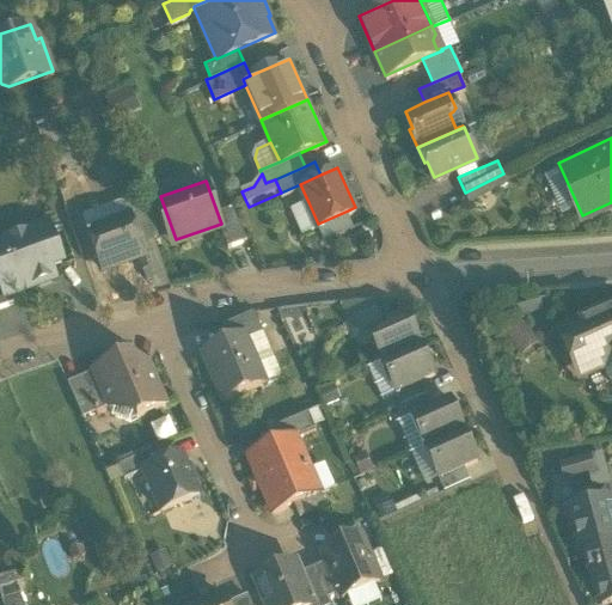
[(129,213),(140,243),(154,238),(139,196),(124,202),(128,213),(129,213)]
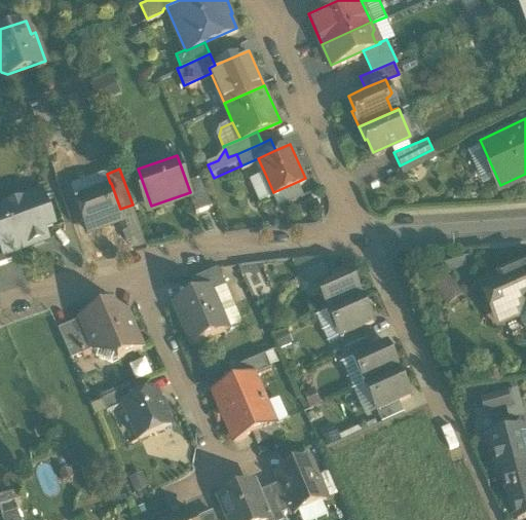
[(110,183),(107,174),(106,172),(71,184),(76,195),(110,183)]
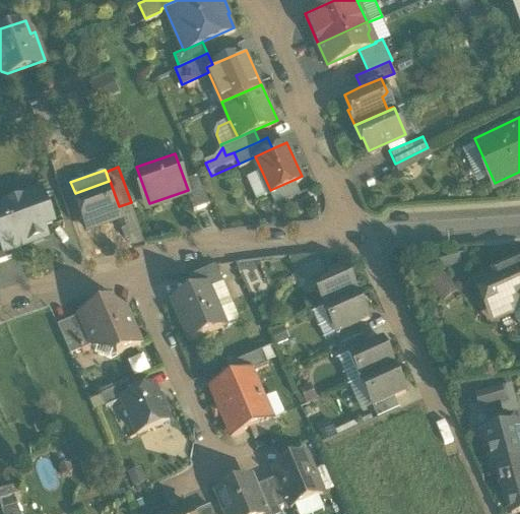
[(271,194),(270,190),(262,172),(248,178),(257,200),(271,194)]
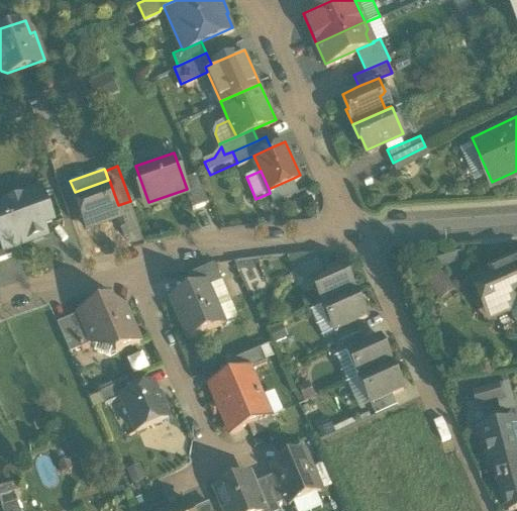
[(187,189),(194,205),(208,199),(196,172),(183,178),(187,189)]
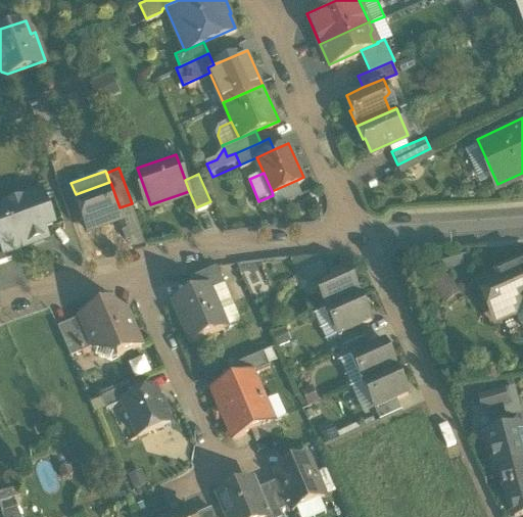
[(273,195),(277,204),(303,192),(297,180),(272,191),(273,195)]
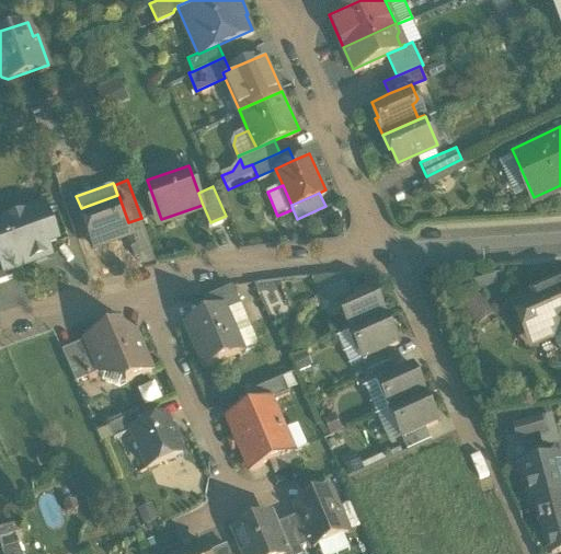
[(81,208),(93,243),(132,230),(128,222),(118,195),(117,195),(81,208)]
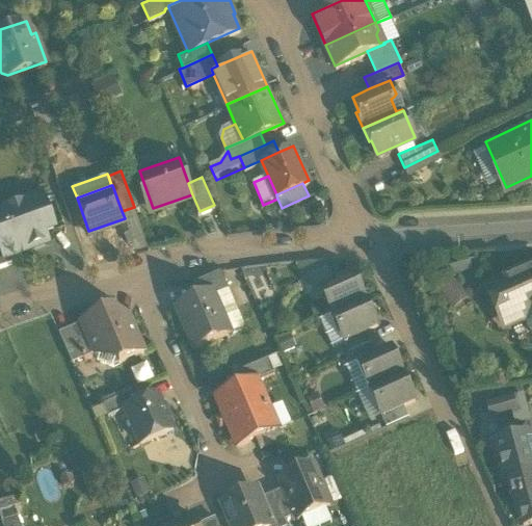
[(8,252),(32,243),(28,233),(34,232),(35,233),(42,231),(53,227),(40,188),(27,192),(26,200),(7,206),(6,204),(0,206),(1,208),(0,208),(0,239),(5,254),(8,252)]
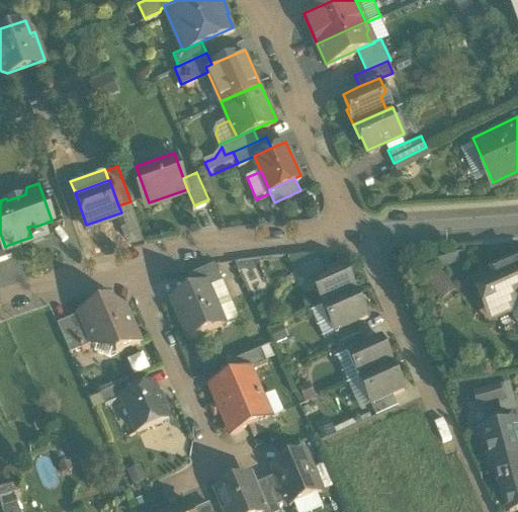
[(0,195),(0,202),(1,202),(0,200),(6,198),(7,200),(25,194),(26,187),(0,195)]
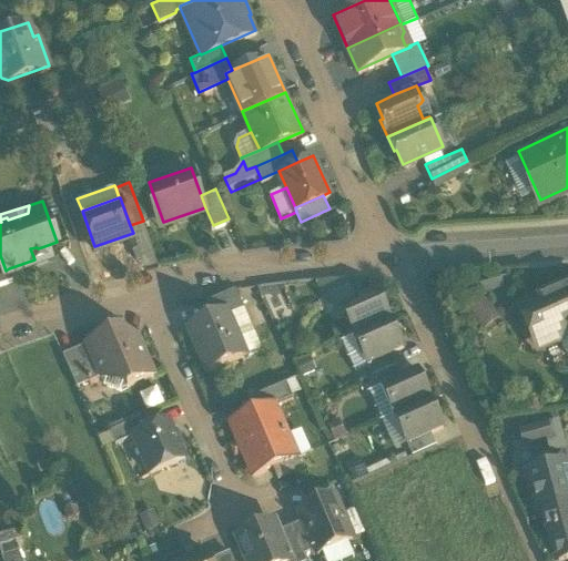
[(48,255),(44,246),(38,248),(37,247),(30,248),(34,259),(48,255)]
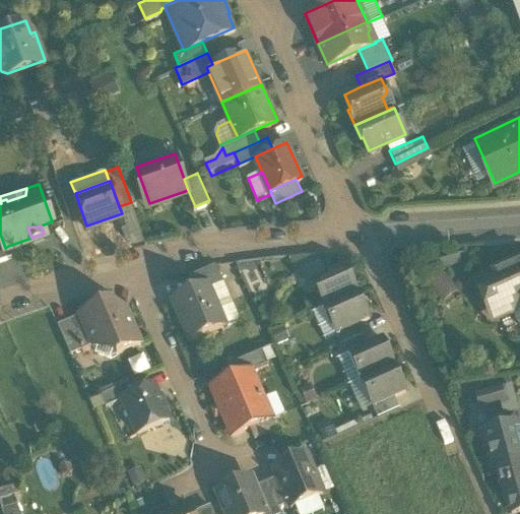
[(0,257),(11,253),(8,246),(5,248),(0,234),(0,257)]
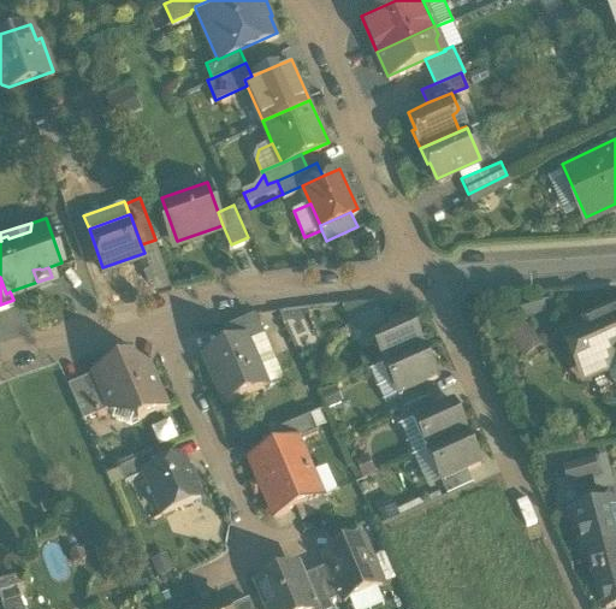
[(355,319),(361,332),(369,329),(388,320),(381,307),(355,319)]
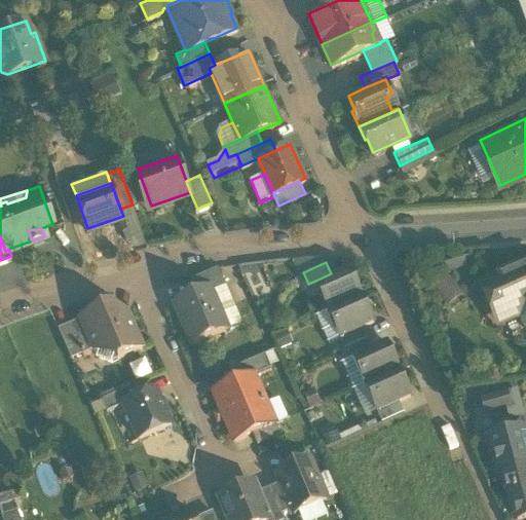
[(492,297),(499,313),(516,306),(524,324),(525,324),(525,264),(522,267),(519,262),(480,280),(487,295),(492,297)]
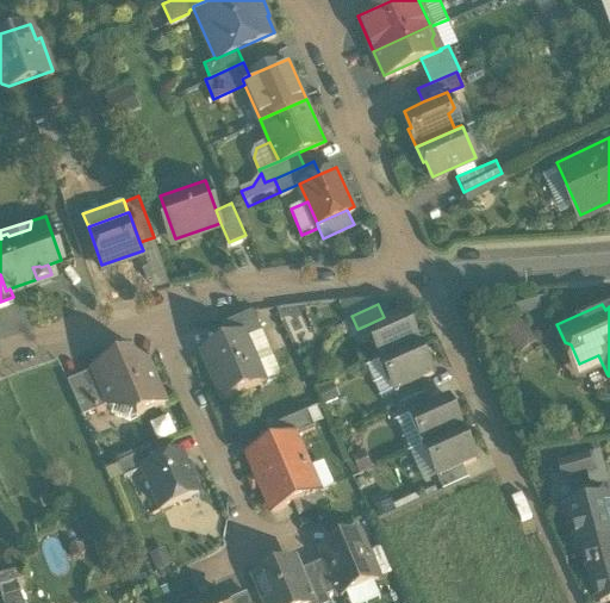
[(366,325),(380,355),(419,339),(405,308),(384,317),(366,325)]
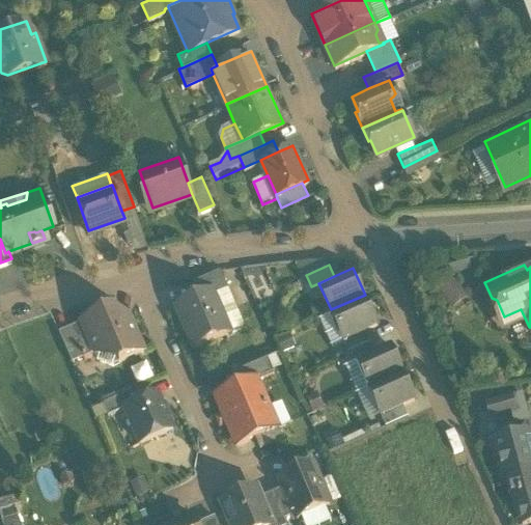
[(193,282),(199,296),(212,291),(213,292),(227,286),(220,271),(193,282)]
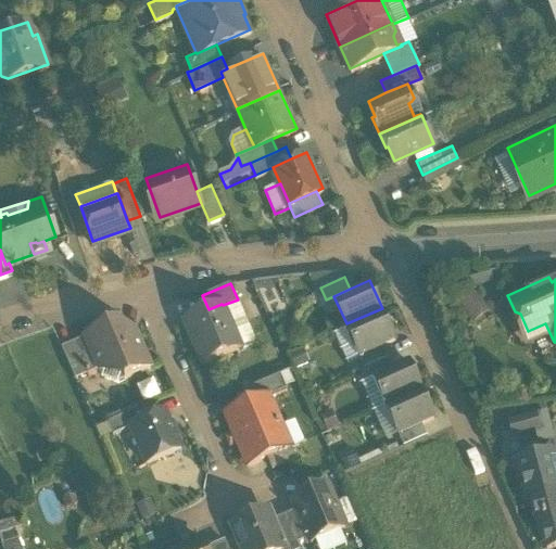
[(186,319),(203,360),(239,345),(223,305),(222,304),(209,309),(186,319)]
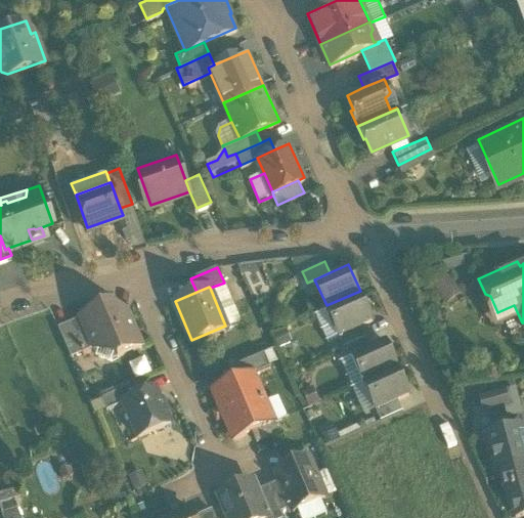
[(360,291),(326,305),(338,332),(360,321),(372,316),(360,291)]
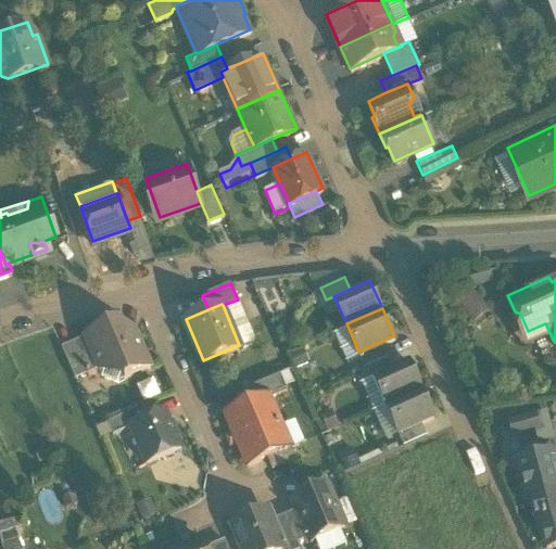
[(115,320),(85,333),(98,365),(105,361),(122,368),(124,375),(150,364),(135,328),(115,320)]
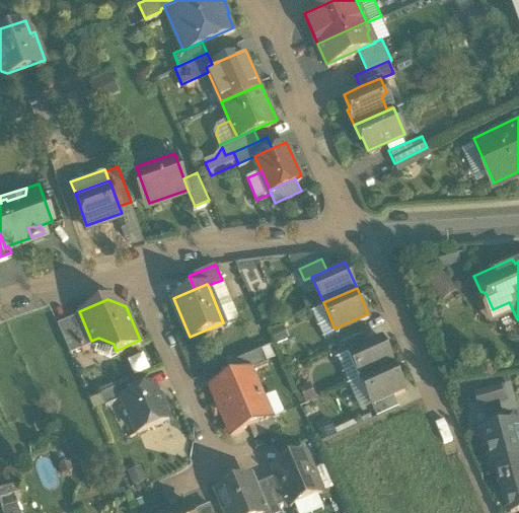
[(324,334),(335,328),(323,302),(312,307),(324,334)]
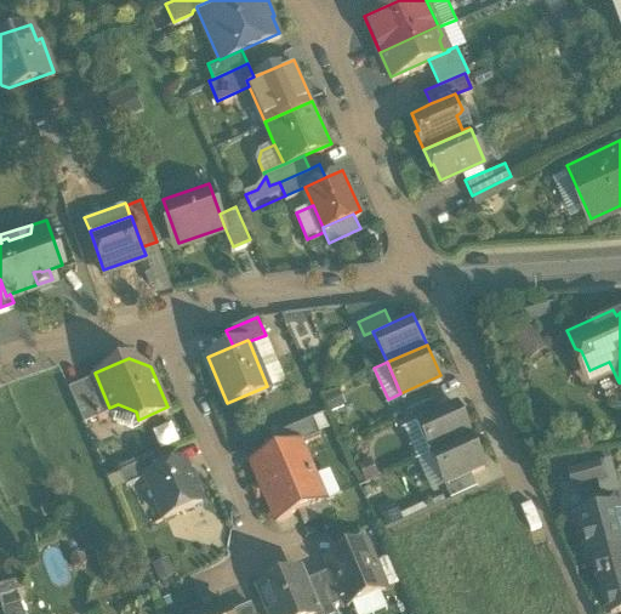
[(97,414),(109,408),(95,373),(81,377),(97,414)]
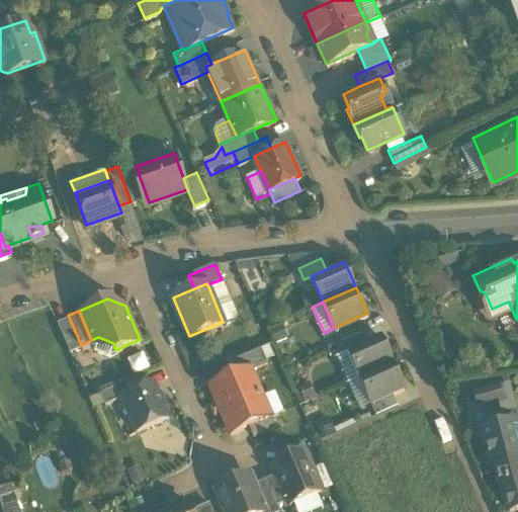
[(57,320),(70,350),(81,345),(68,315),(57,320)]
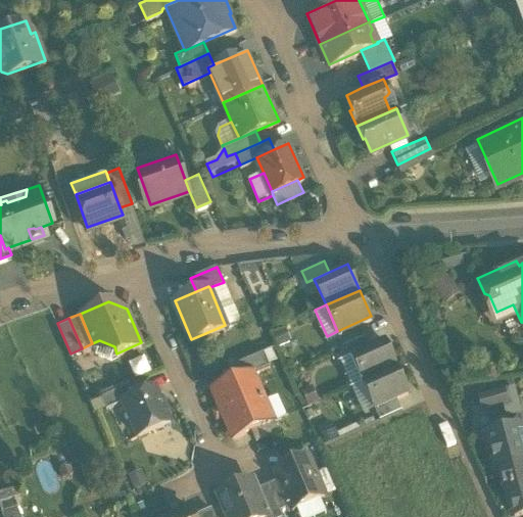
[(337,331),(342,342),(365,332),(360,321),(337,331)]
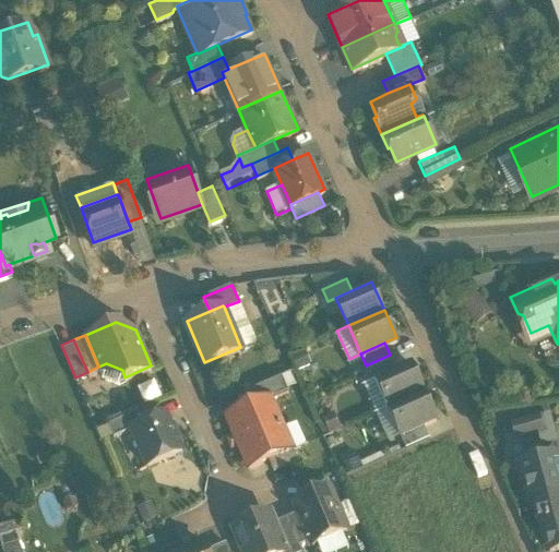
[(361,367),(367,379),(375,375),(395,367),(390,355),(366,366),(361,367)]
